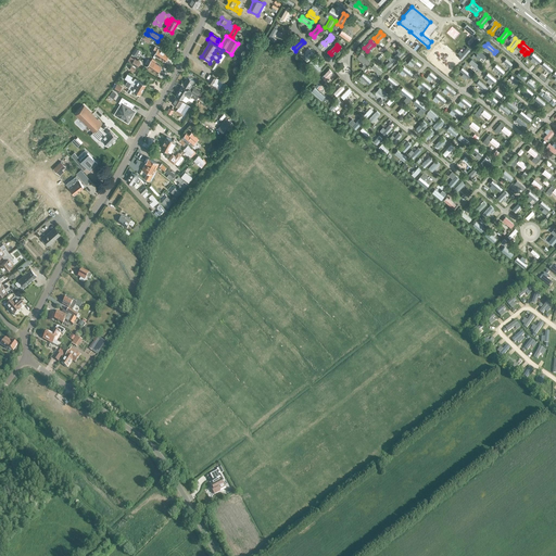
[(153,55),(164,62),(168,54),(155,47),(153,50),(155,51),(153,55)]
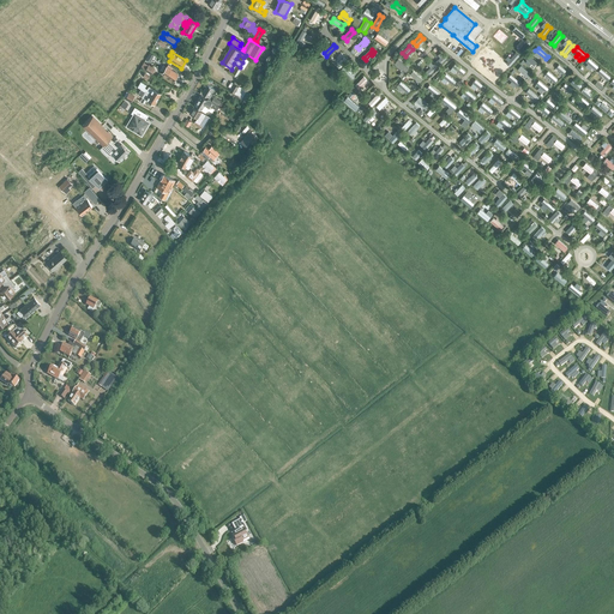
[(443,55),(435,61),(439,65),(446,58),(443,55)]
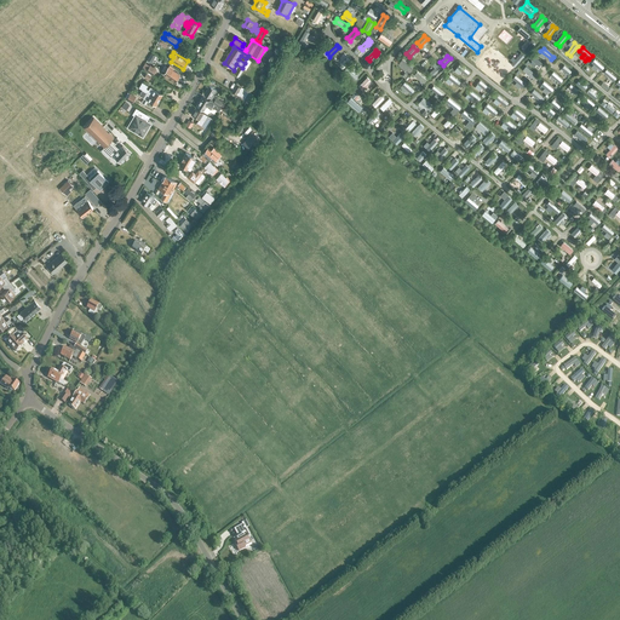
[(533,59),(543,68),(545,65),(535,57),(533,59)]
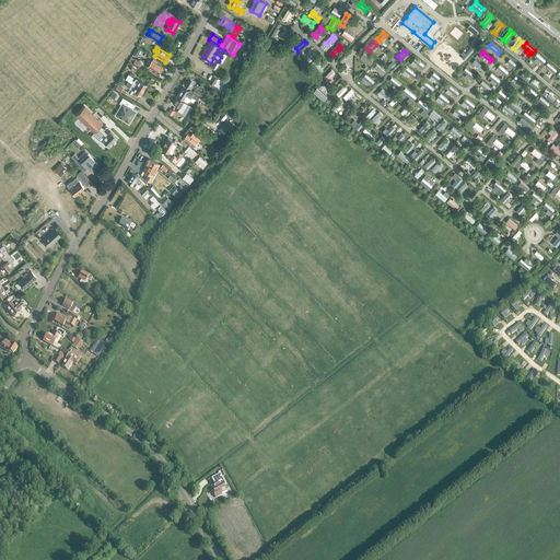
[(372,60),(363,54),(361,57),(370,63),(372,60)]
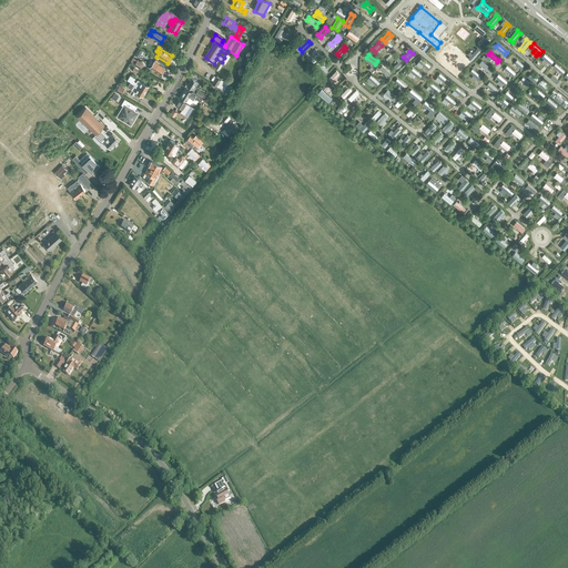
[(543,58),(550,66),(554,62),(545,56),(543,58)]
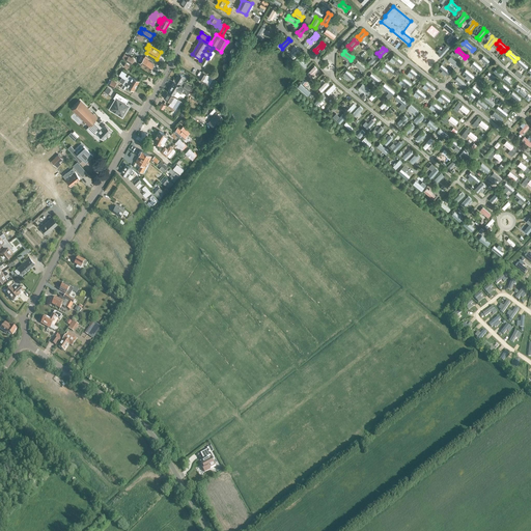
[(478,56),(486,63),(490,60),(480,53),(478,56)]
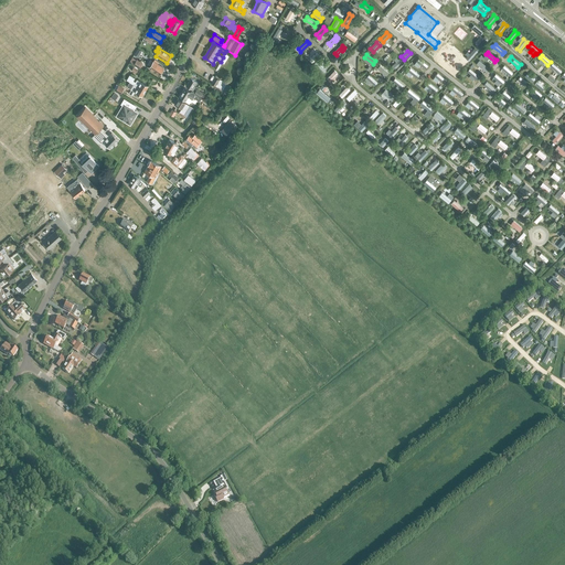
[(137,59),(136,60),(132,57),(130,61),(135,63),(134,64),(139,68),(142,63),(137,59)]
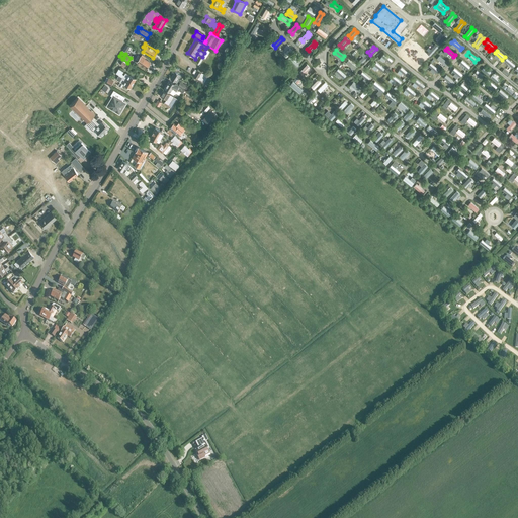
[(145,59),(146,57),(142,54),(141,56),(137,62),(147,69),(150,63),(145,59)]
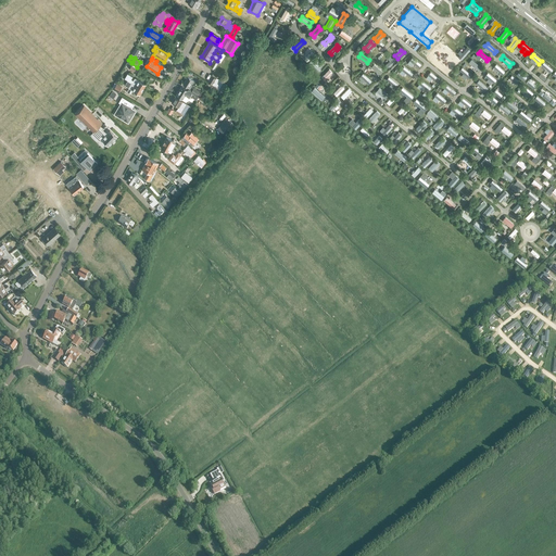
[(409,60),(419,67),(421,65),(413,58),(409,60)]
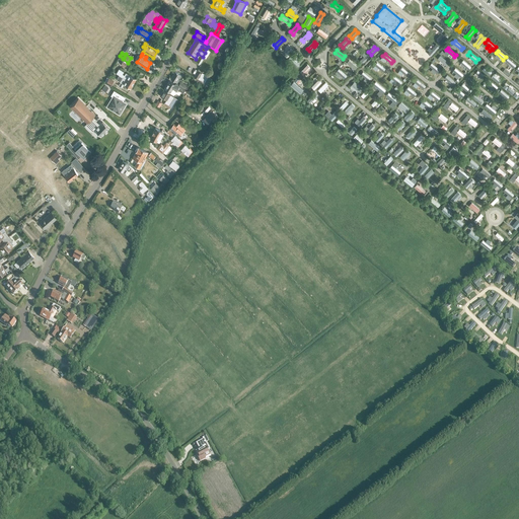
[(360,61),(363,64),(369,58),(366,55),(360,61)]
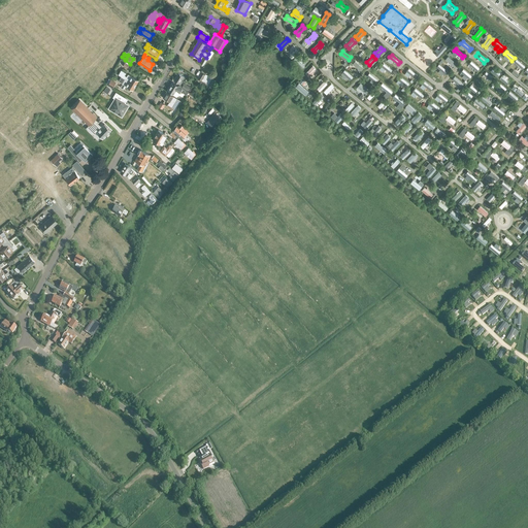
[(446,59),(454,66),(457,64),(448,56),(446,59)]
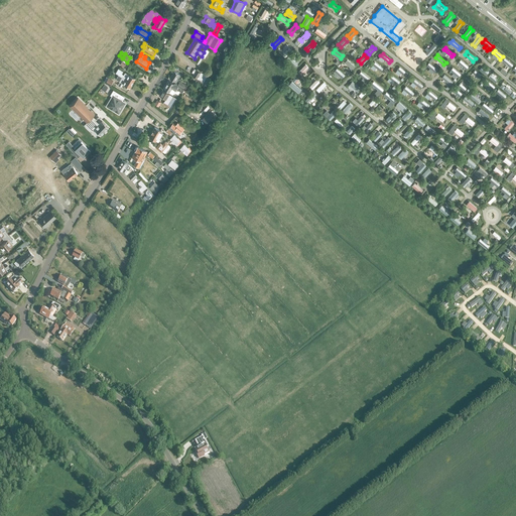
[(286,59),(294,67),(297,63),(289,56),(286,59)]
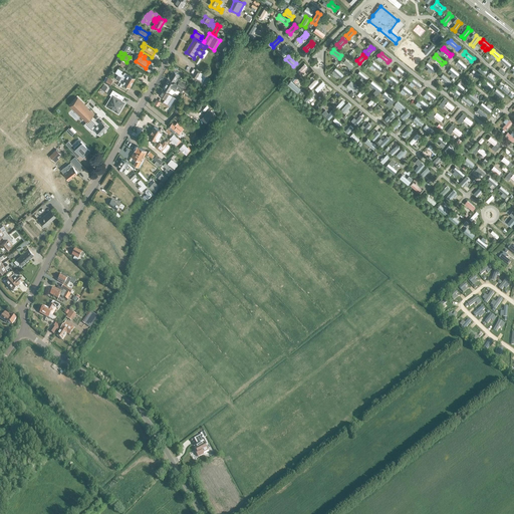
[(455,61),(464,68),(467,65),(458,58),(455,61)]
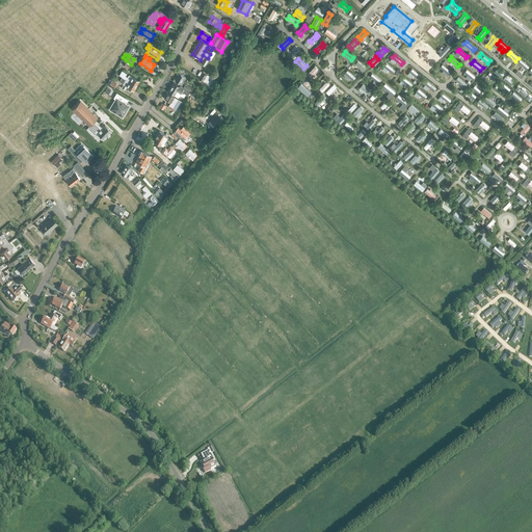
[(517,63),(527,71),(529,68),(521,60),(517,63)]
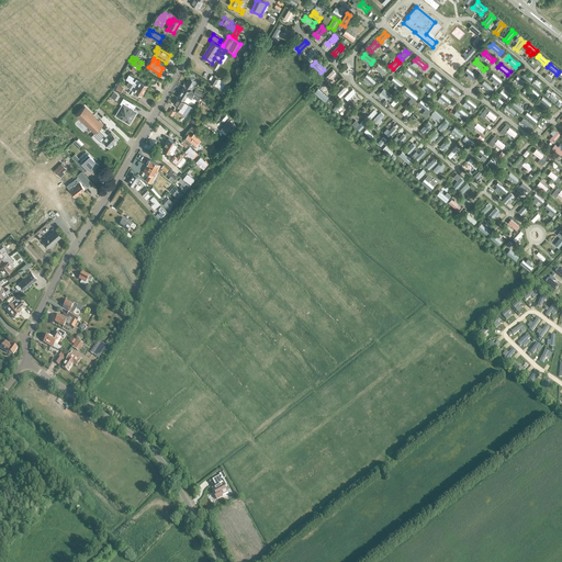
[(386,72),(378,65),(375,68),(384,76),(386,72)]
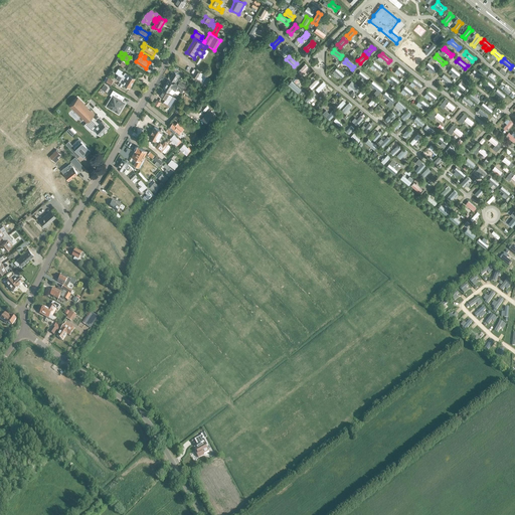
[(371,64),(380,71),(382,68),(373,61),(371,64)]
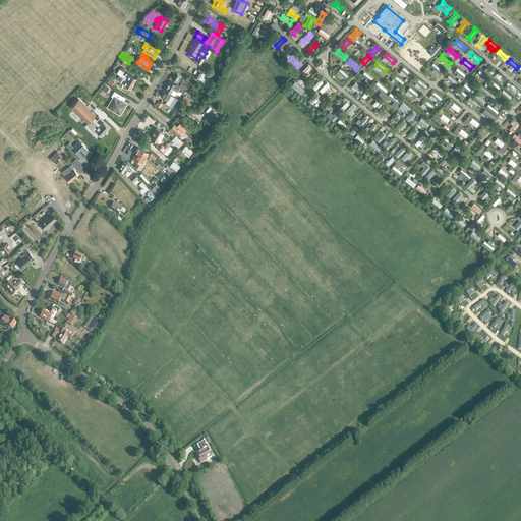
[(431,66),(441,73),(443,71),(433,63),(431,66)]
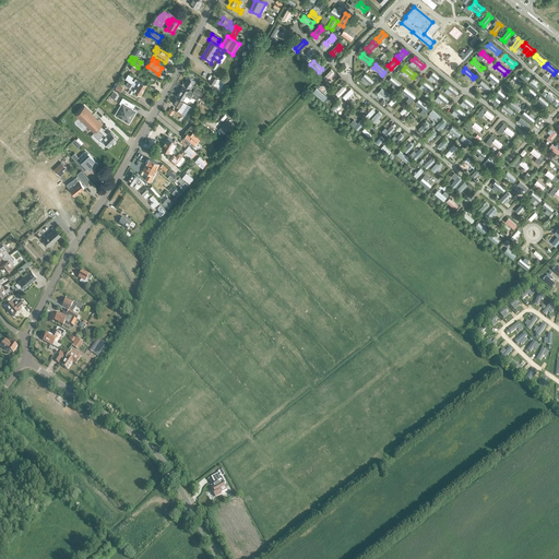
[(430,75),(440,83),(442,80),(432,72),(430,75)]
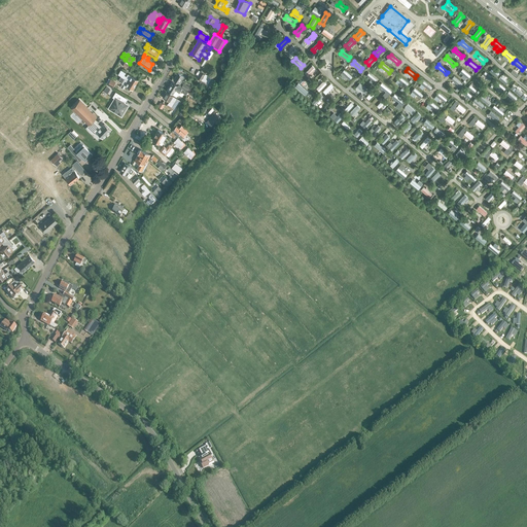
[(459,71),(468,78),(470,75),(461,68),(459,71)]
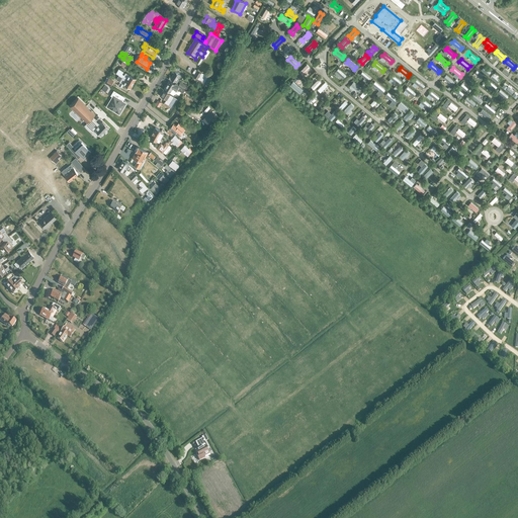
[(118,75),(133,84),(136,79),(118,69),(116,73),(118,75)]
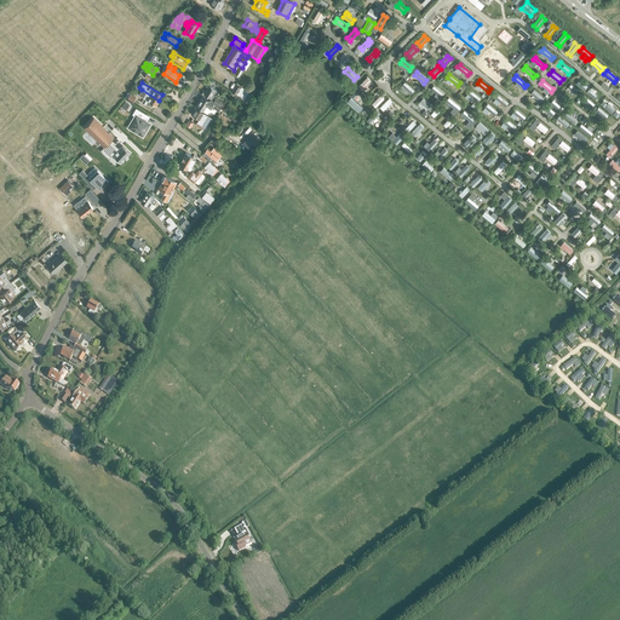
[(230,91),(239,97),(244,90),(240,87),(241,86),(236,82),(230,91)]
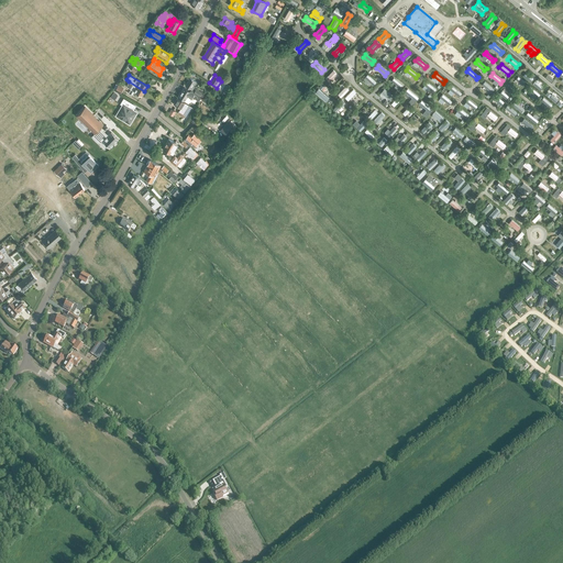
[(360,79),(368,86),(371,83),(365,79),(366,78),(364,76),(363,77),(362,76),(360,79)]
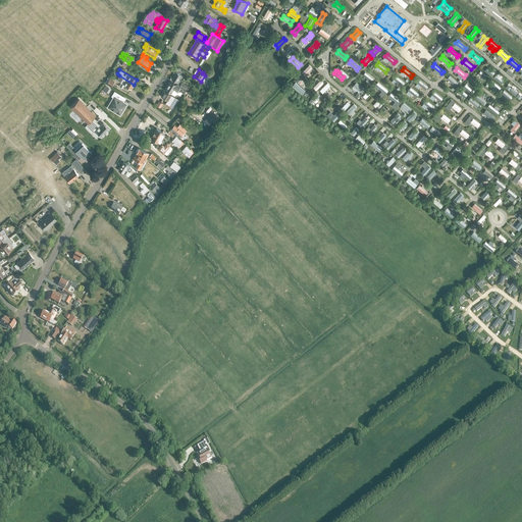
[(171,79),(177,83),(183,76),(175,72),(171,79)]
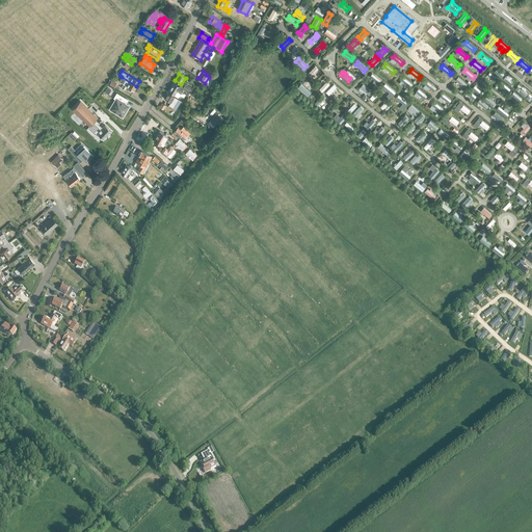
[(134,90),(136,86),(122,77),(120,82),(134,90)]
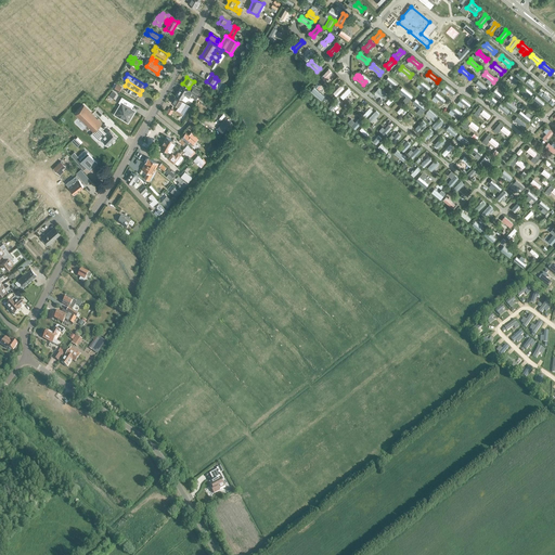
[(418,84),(428,91),(430,88),(421,80),(418,84)]
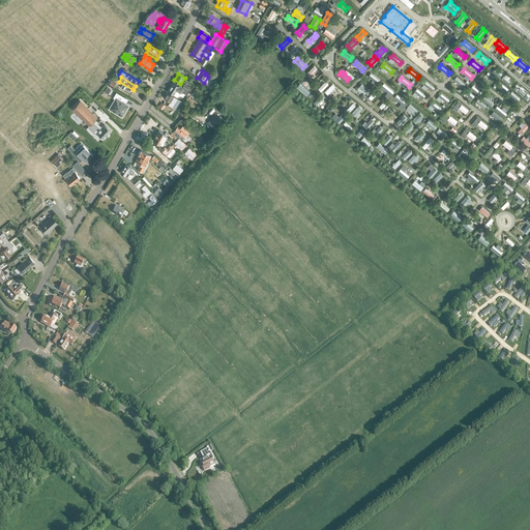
[(453,80),(463,87),(465,84),(455,77),(453,80)]
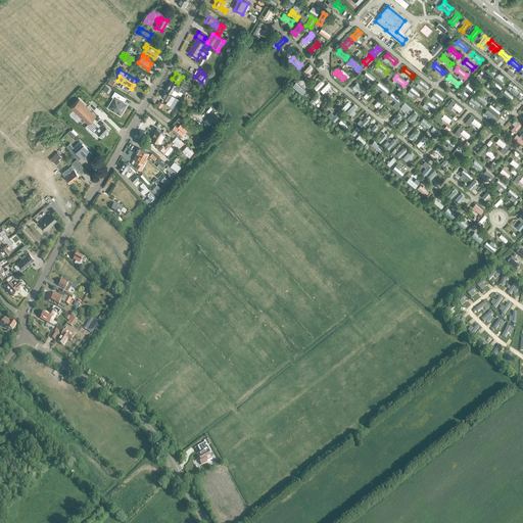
[(110,79),(109,79),(108,78),(106,81),(108,82),(106,84),(111,87),(114,81),(110,79)]
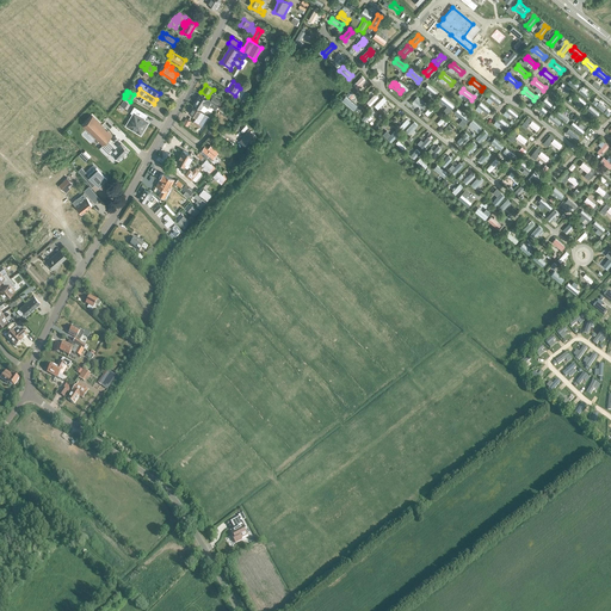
[(488,97),(498,105),(501,102),(491,93),(488,97)]
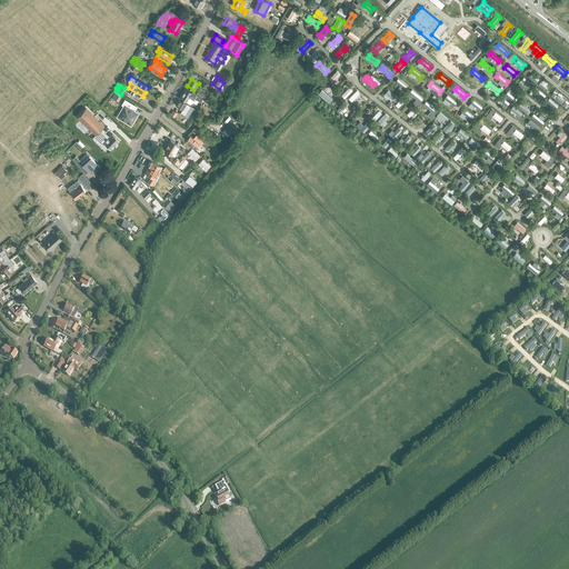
[(192,91),(191,92),(186,88),(179,98),(190,105),(197,95),(192,91)]
